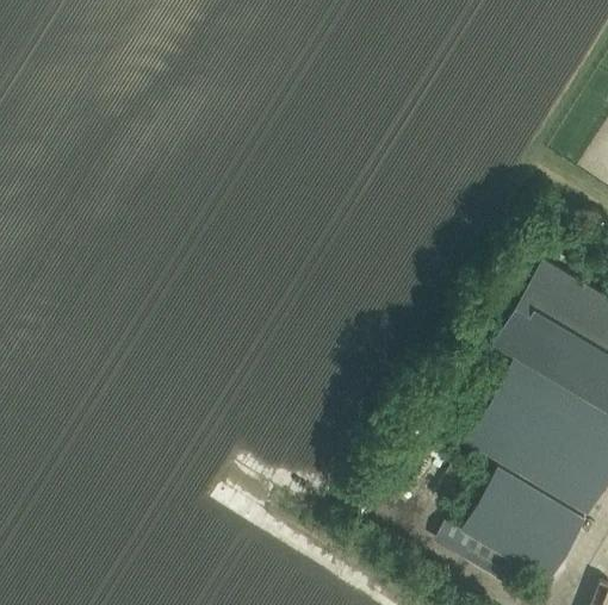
[(607,299),(541,260),(494,342),(607,410),(607,299)]
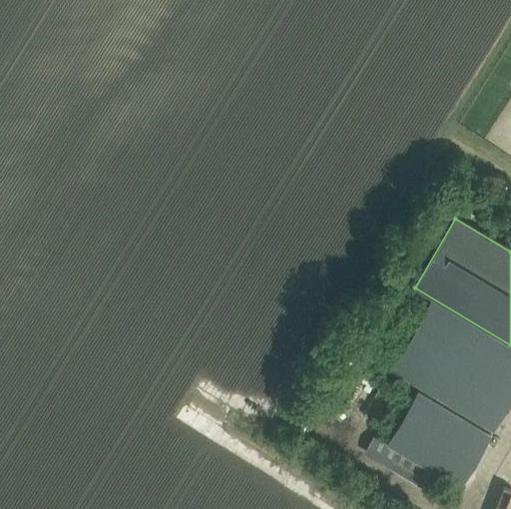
[(510,347),(433,301),(392,371),(496,432),(510,406),(510,347)]
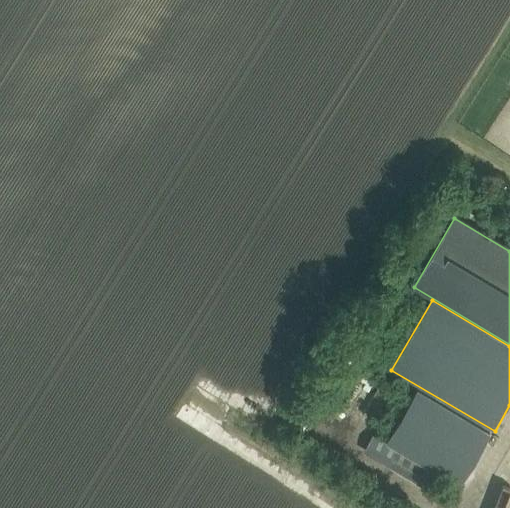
[(461,488),(492,436),(419,393),(388,444),(461,488)]
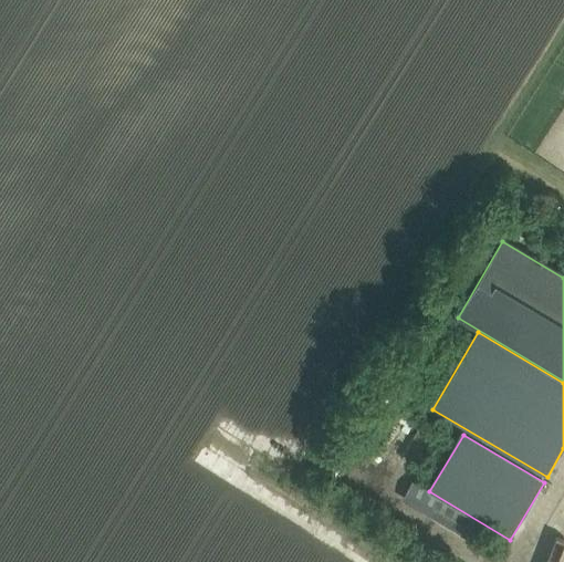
[(488,527),(446,501),(435,520),(477,545),(488,527)]
